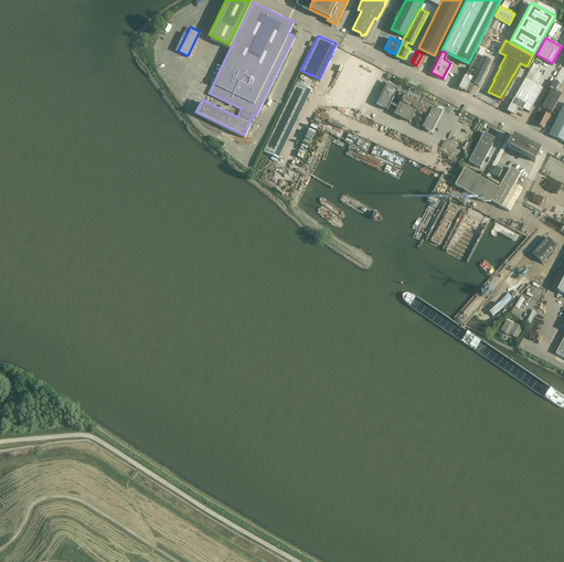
[(471,60),(458,86),(460,87),(465,89),(465,88),(469,81),(481,54),(476,51),(472,57),(471,60)]
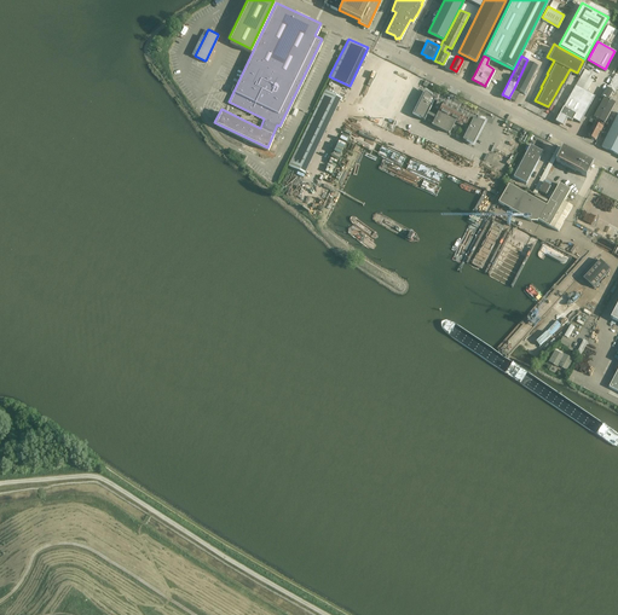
[(527,59),(514,88),(518,90),(519,90),(524,92),(537,64),(527,59)]
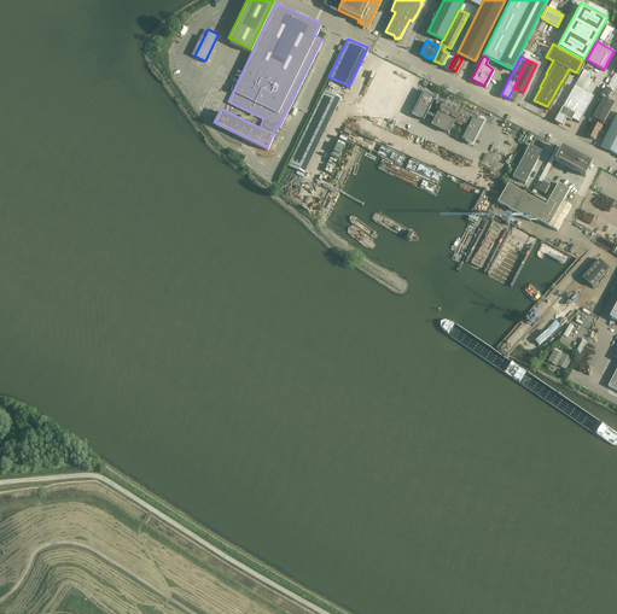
[(397,70),(376,115),(385,120),(407,75),(397,70)]
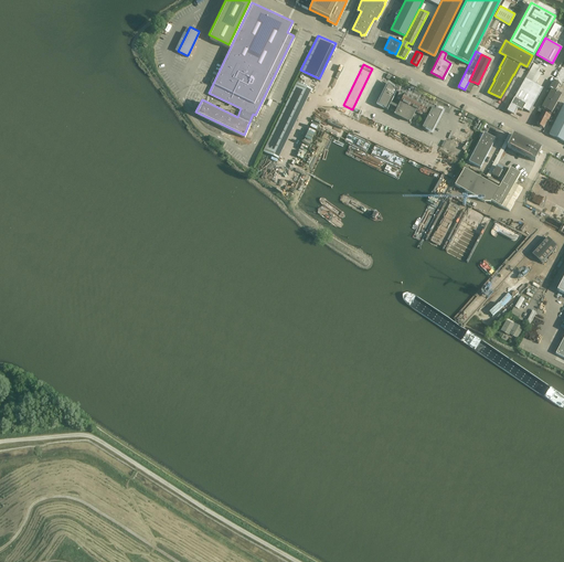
[(563,74),(563,69),(560,66),(554,76),(554,78),(553,78),(549,86),(550,87),(540,105),(551,110),(561,92),(554,88),(559,81),(560,82),(563,74)]
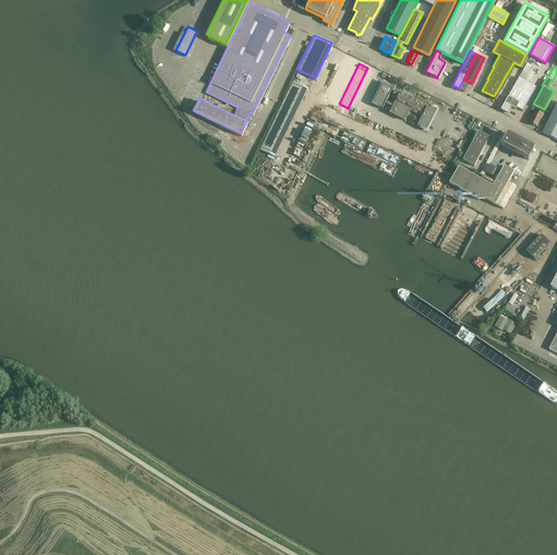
[(504,100),(499,107),(507,111),(510,105),(515,107),(516,105),(521,108),(535,85),(528,81),(518,75),(507,94),(504,100)]
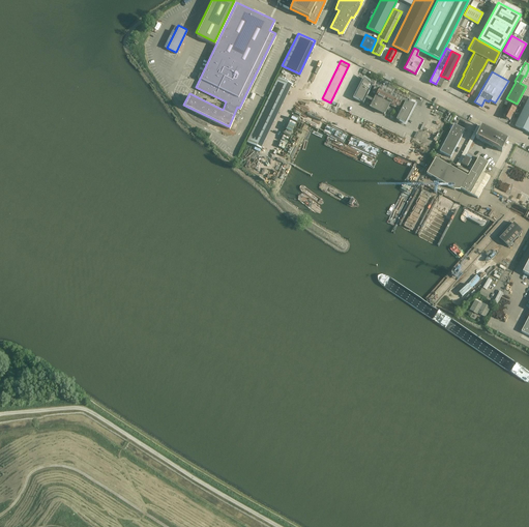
[(277,74),(245,140),(260,146),(292,81),(277,74)]
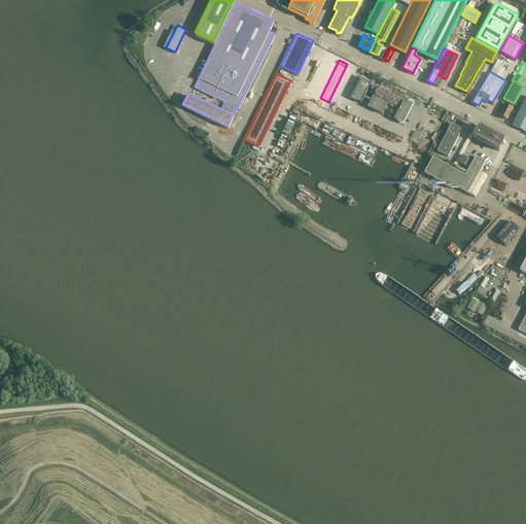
[(366,80),(366,79),(361,76),(352,96),(357,98),(357,99),(360,100),(370,81),(366,80)]
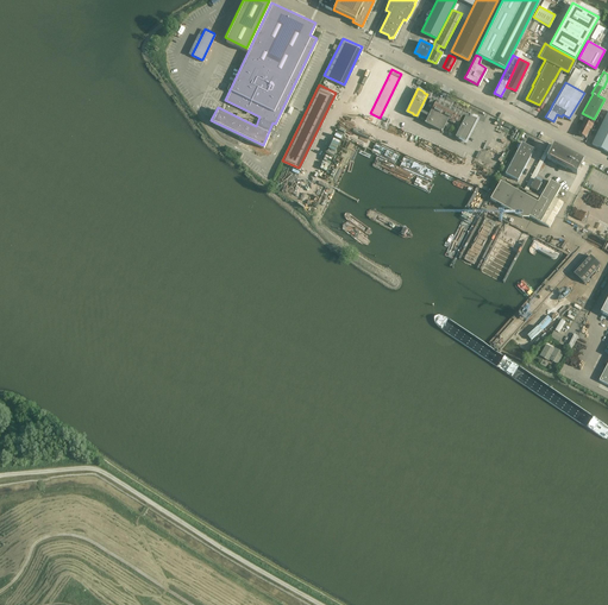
[(453,107),(431,96),(426,105),(431,106),(430,108),(431,108),(425,120),(440,128),(446,117),(452,119),(452,118),(458,120),(462,112),(456,108),(456,107),(453,106),(453,107)]
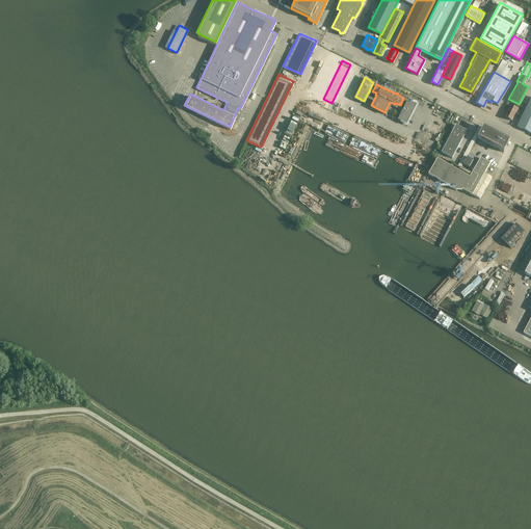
[(530,95),(516,124),(526,129),(529,130),(530,131),(530,132),(530,95)]
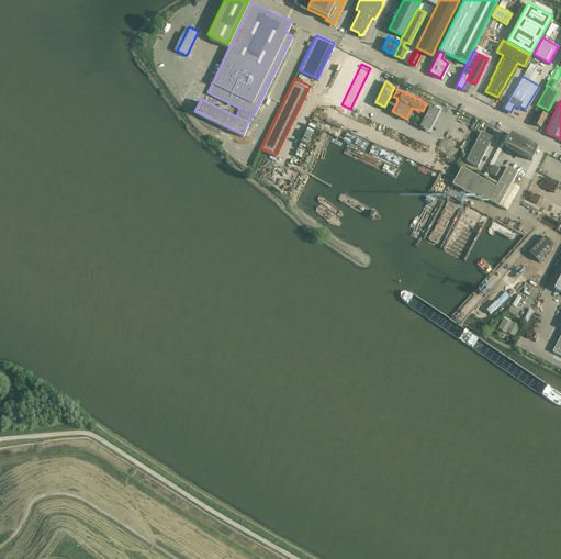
[(433,105),(433,107),(429,104),(421,123),(419,125),(421,125),(423,126),(429,129),(439,108),(433,105)]
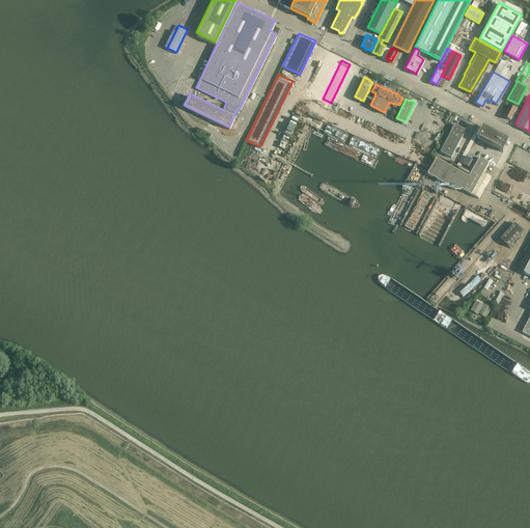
[(517,107),(509,103),(503,115),(509,118),(512,111),(514,111),(517,107)]
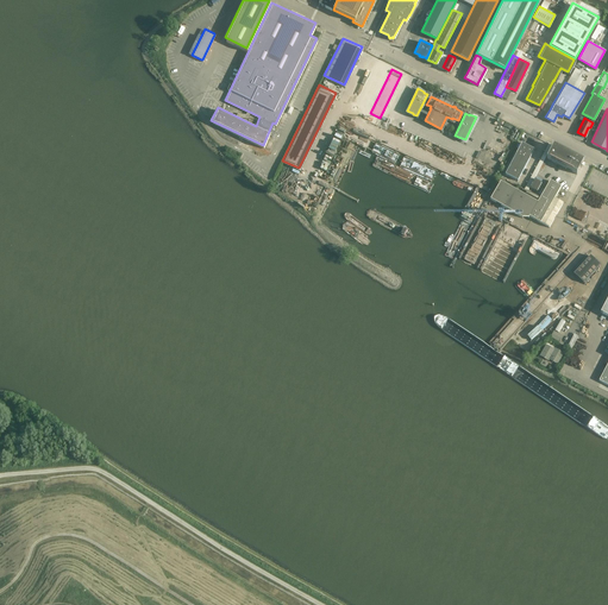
[(532,146),(521,140),(505,171),(516,178),(532,149),(531,146),(532,146)]
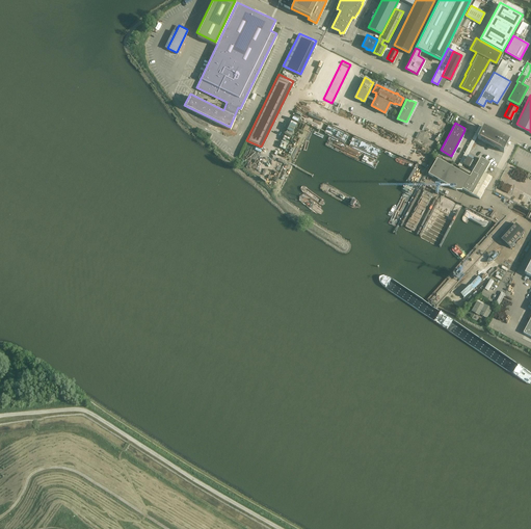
[(508,138),(482,125),(477,136),(503,150),(508,138)]
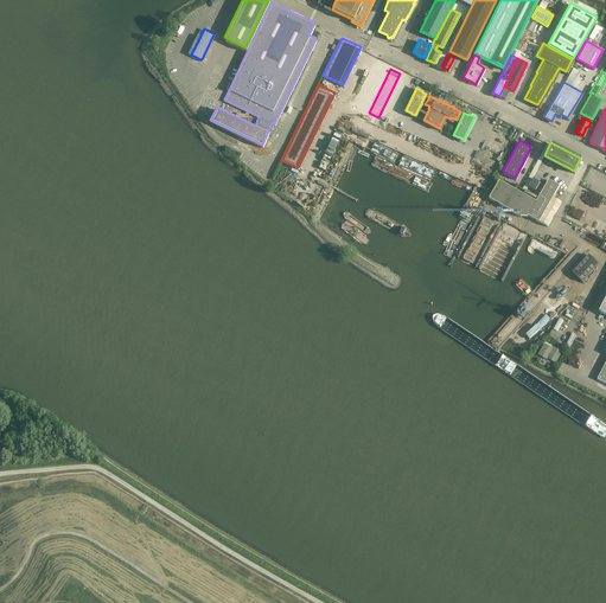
[(559,184),(547,178),(535,199),(498,178),(488,197),(520,215),(525,215),(527,213),(546,225),(560,200),(553,196),(555,191),(554,191),(559,184)]
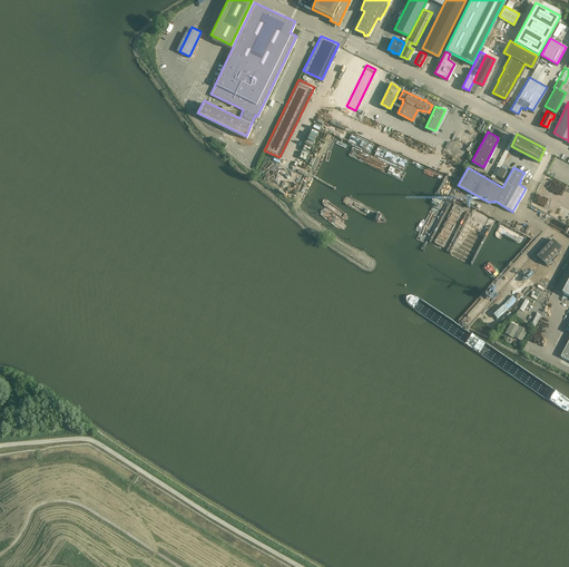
[(545,263),(560,245),(551,237),(536,254),(545,263)]
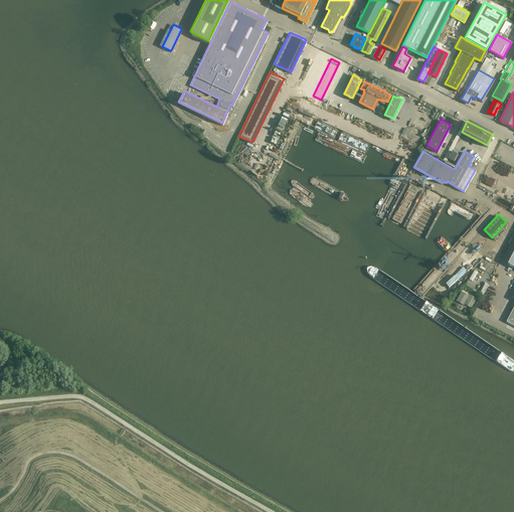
[(467,278),(464,283),(472,288),(475,282),(467,278)]
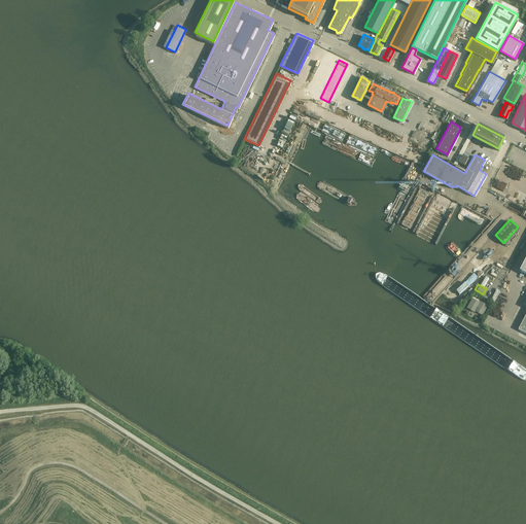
[(478,300),(471,295),(465,306),(474,310),(475,309),(481,313),(487,304),(479,299),(478,300)]
